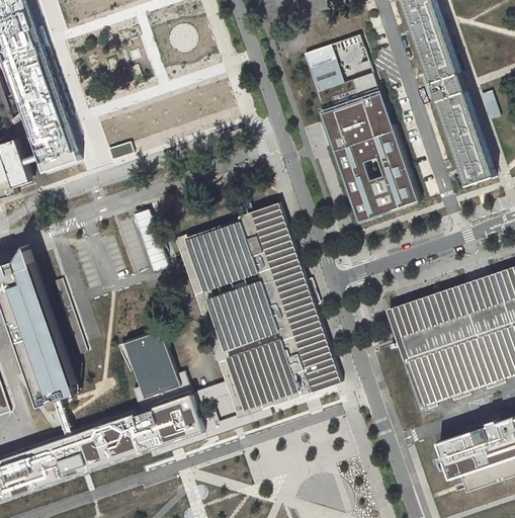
[(26,0),(0,0),(0,36),(2,42),(41,159),(46,170),(81,159),(26,0)]
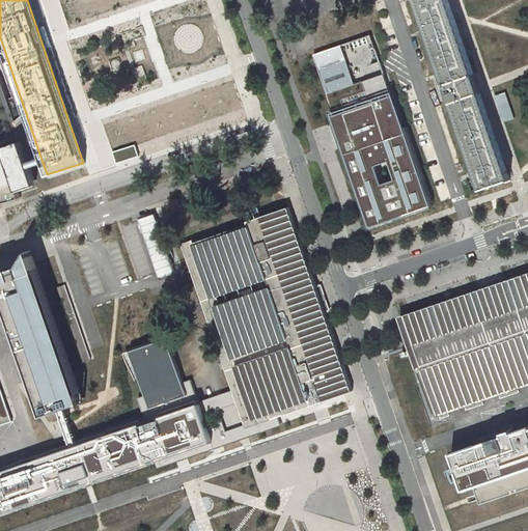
[(478,189),(508,180),(494,140),(476,87),(444,0),(413,0),(425,31),(440,75),(447,99),(469,165),(478,189)]
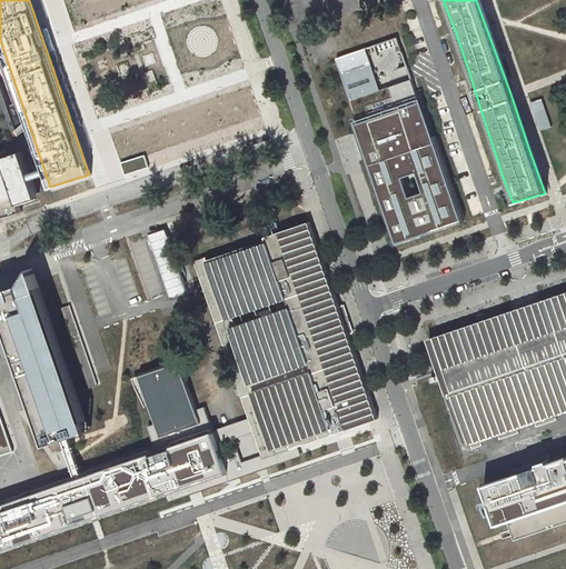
[(432,141),(429,142),(419,112),(415,101),(408,79),(393,37),(361,47),(333,57),(333,59),(347,100),(355,123),(357,129),(357,130),(360,140),(368,162),(366,163),(393,242),(395,241),(458,220),(432,141)]
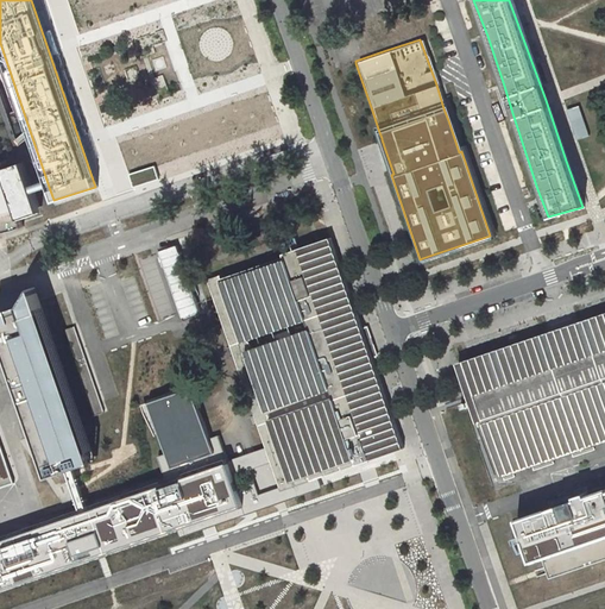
[(0,169),(20,162),(16,146),(0,102),(0,169)]
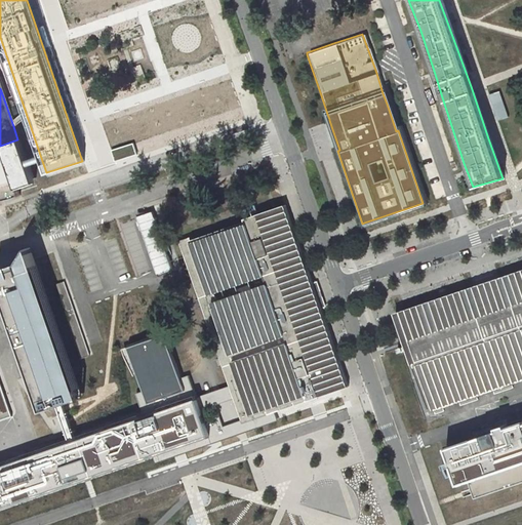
[(495,91),(486,94),(495,121),(505,118),(495,91)]
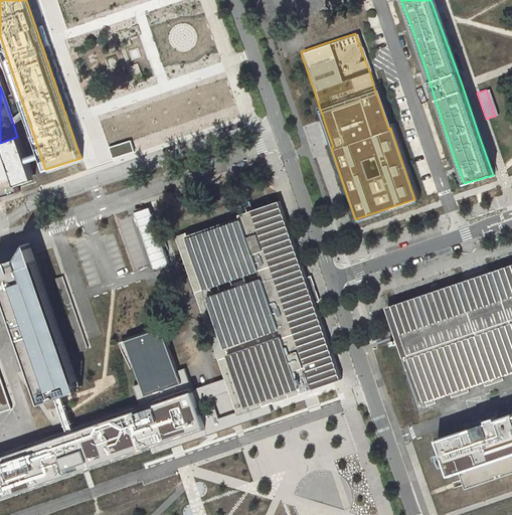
[(17,137),(0,143),(0,192),(0,196),(8,194),(17,191),(13,181),(31,175),(26,162),(17,137)]
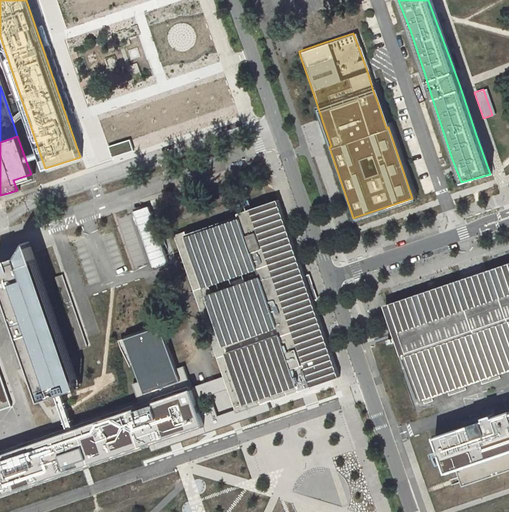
[(110,157),(129,150),(126,141),(106,147),(110,157)]
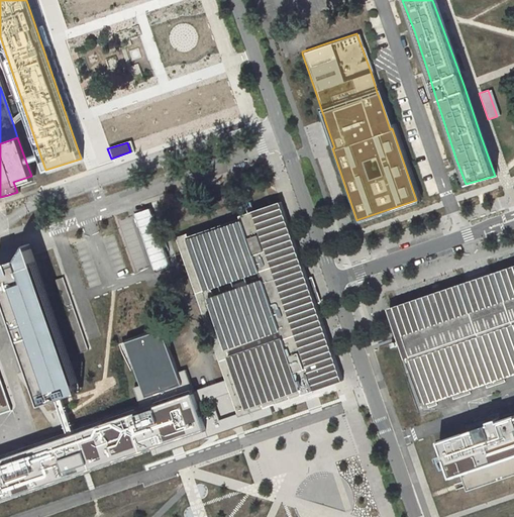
[(185,233),(175,237),(193,289),(196,288),(202,305),(198,306),(213,348),(216,347),(218,354),(221,364),(218,365),(223,380),(228,393),(235,414),(236,417),(253,411),(269,406),(267,401),(306,387),(311,386),(313,391),(340,381),(321,325),(314,304),(309,290),(279,202),(268,206),(251,211),(253,218),(241,223),(240,221),(238,221),(187,239),(185,233)]
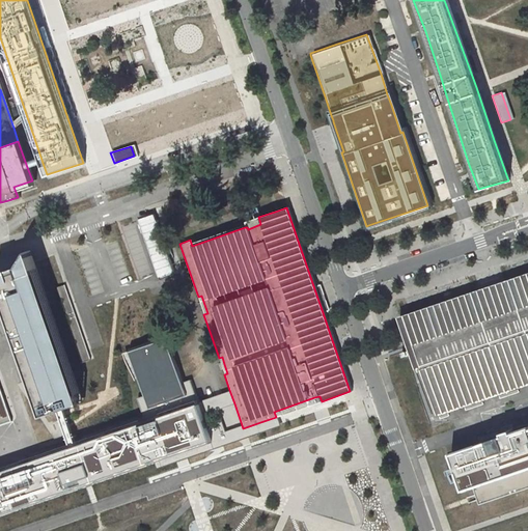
[(151,214),(136,218),(156,277),(170,272),(151,214)]
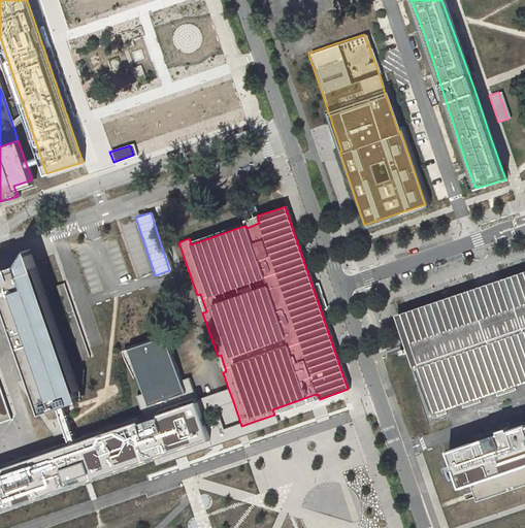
[(247,228),(259,223),(257,216),(251,218),(244,220),(242,221),(243,226),(245,226),(247,228)]
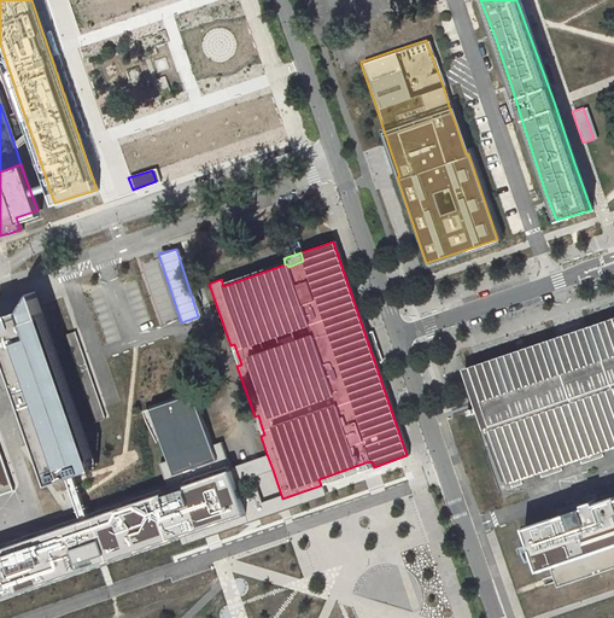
[(16,308),(0,313),(0,334),(50,478),(64,473),(68,472),(71,471),(88,465),(37,315),(33,302),(16,308)]
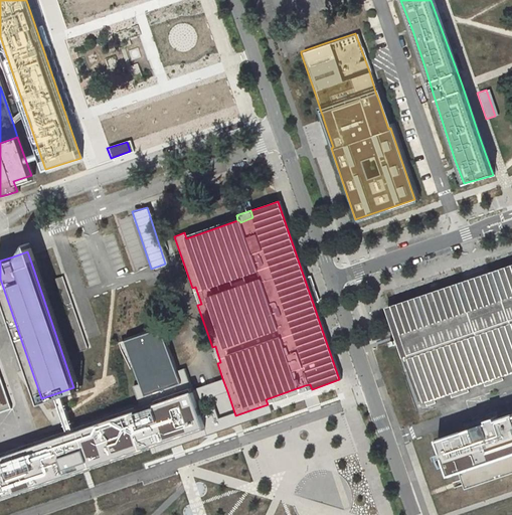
[(511,265),(487,274),(488,278),(477,282),(476,282),(464,286),(463,282),(437,290),(411,299),(385,308),(394,334),(398,332),(399,334),(400,338),(406,356),(421,400),(427,398),(431,397),(447,391),(456,388),(460,387),(464,385),(480,380),(485,378),(489,376),(494,375),(498,373),(511,368),(511,265)]
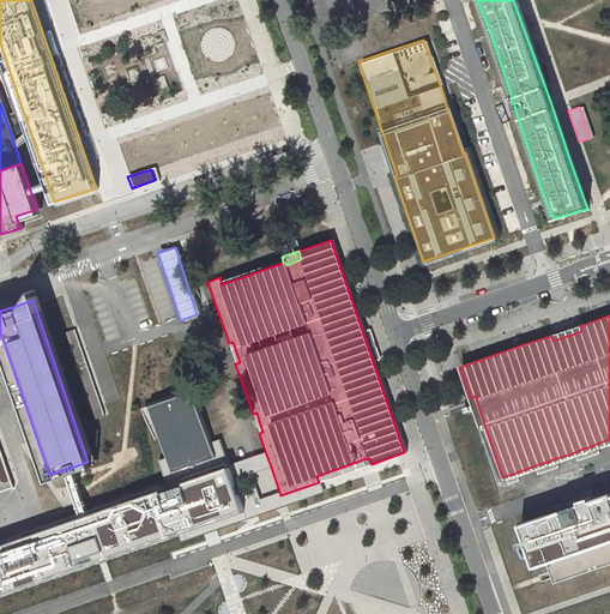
[(581,331),(580,326),(551,336),(553,341),(567,336),(568,336),(581,331)]
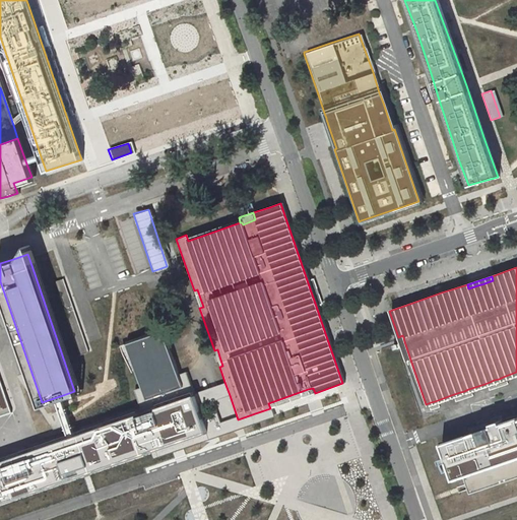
[(61,278),(52,281),(77,355),(86,353),(61,278)]
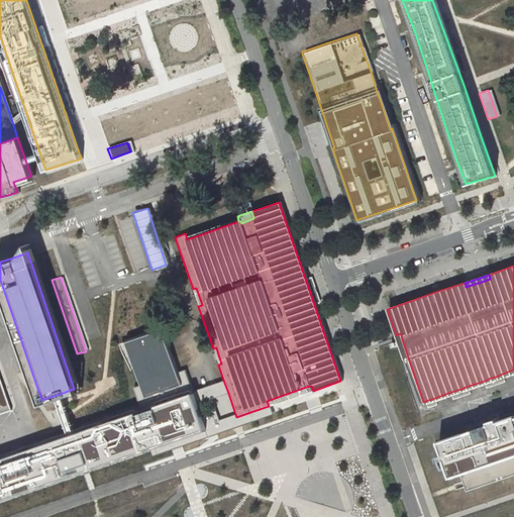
[(198,306),(202,305),(196,288),(193,289),(198,306)]
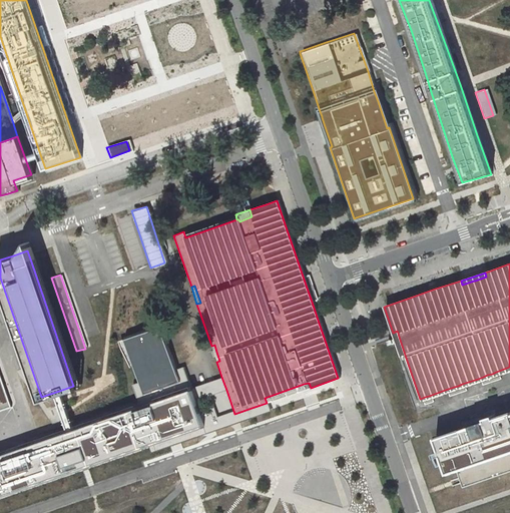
[(132,367),(168,355),(159,327),(122,339),(132,367)]
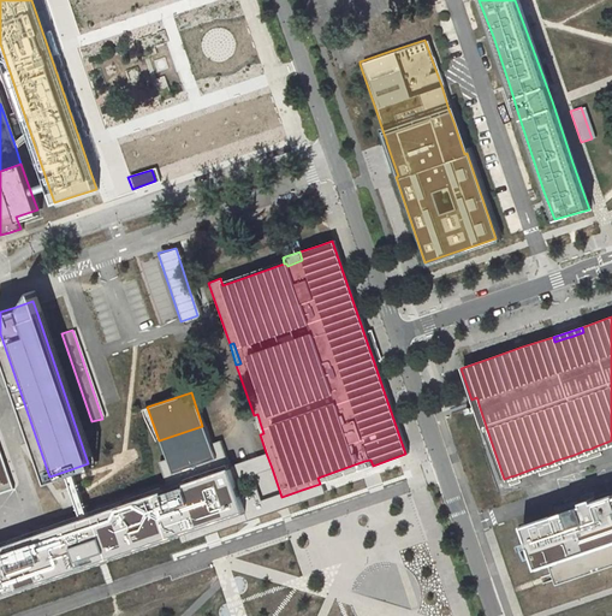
[(486,426),(479,404),(477,400),(476,397),(471,400),(481,427),(486,426)]
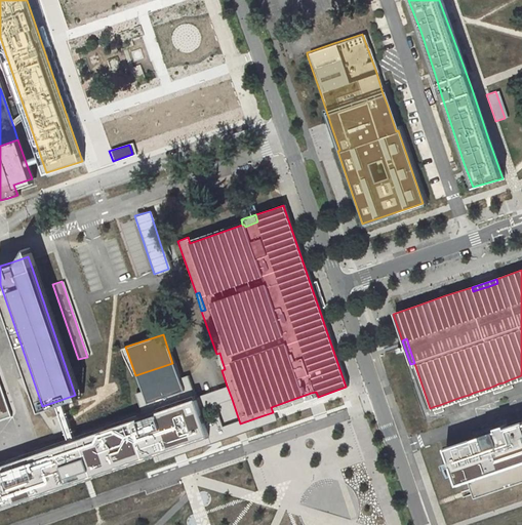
[(222,370),(225,369),(222,360),(219,353),(216,354),(218,361),(222,370)]
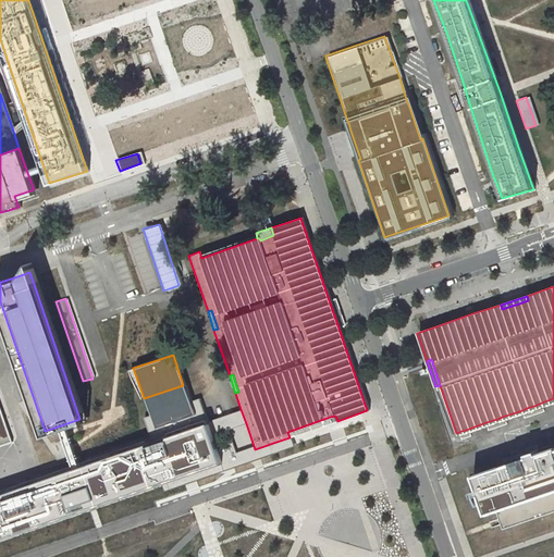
[(0,530),(86,502),(185,467),(187,466),(202,461),(205,468),(233,458),(232,454),(229,444),(222,446),(214,448),(210,435),(205,421),(197,398),(189,401),(183,385),(144,398),(149,415),(142,417),(147,434),(150,443),(78,468),(75,469),(72,470),(0,494),(0,530)]
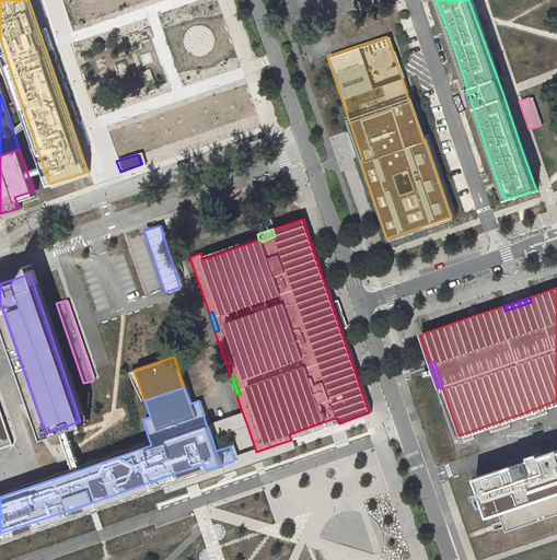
[(524,420),(544,413),(542,406),(537,408),(532,409),(528,411),(522,413),(524,420)]
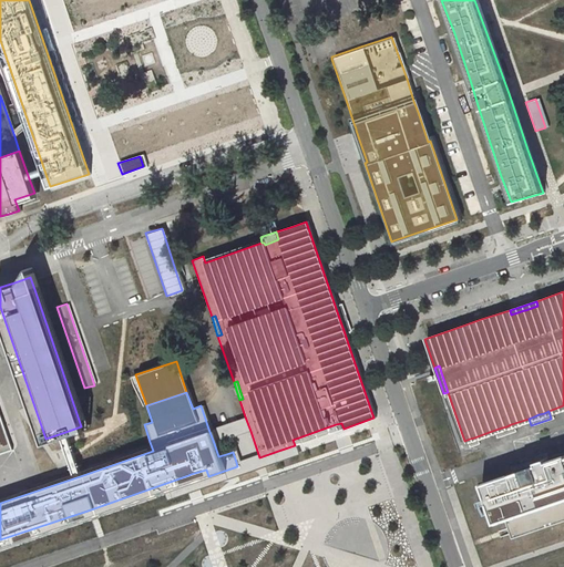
[(0,453),(12,450),(0,415),(0,453)]
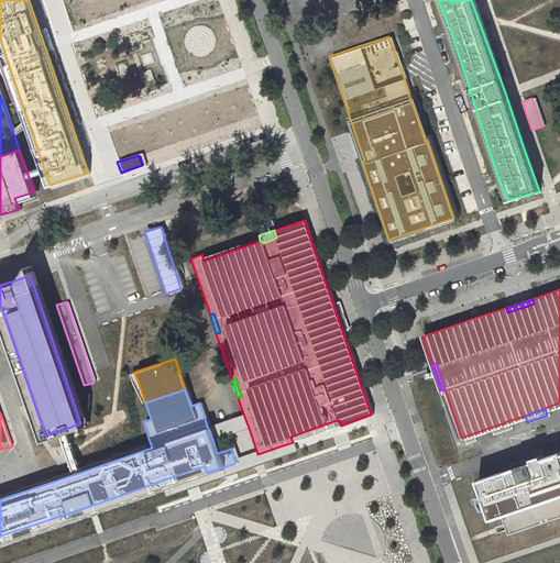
[(249,428),(243,414),(207,426),(212,440),(249,428)]
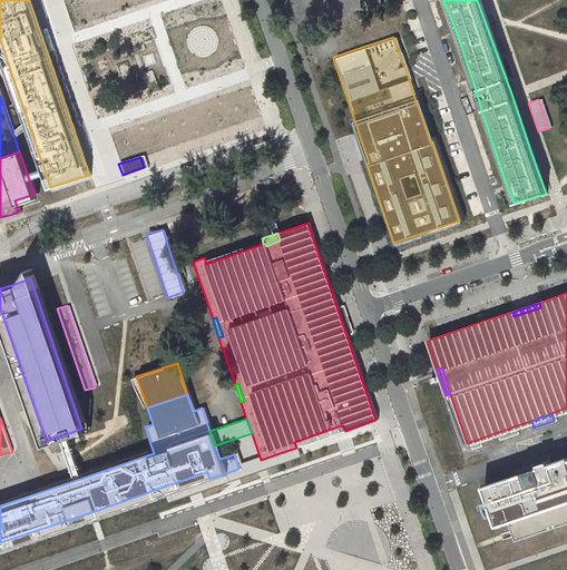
[(345,431),(343,425),(338,426),(294,442),(296,448),(340,432),(345,431)]
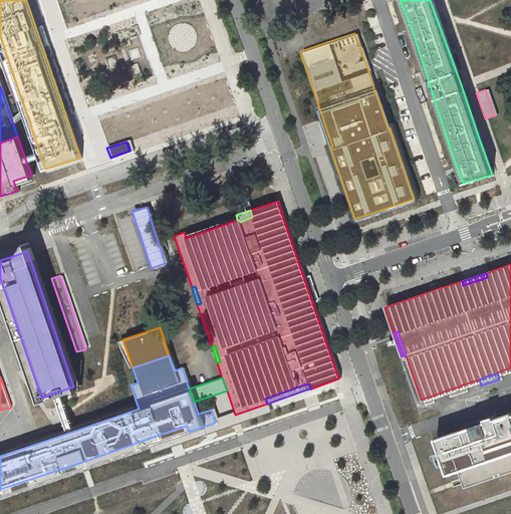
[(465,392),(463,384),(459,387),(455,388),(446,391),(448,397),(465,392)]
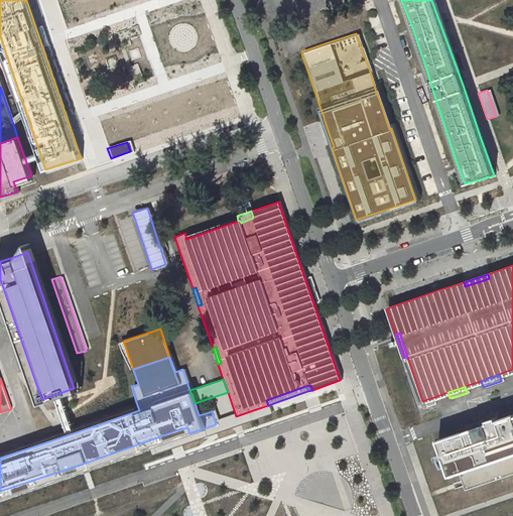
[(424,407),(433,404),(431,398),(427,399),(422,401),(424,407)]
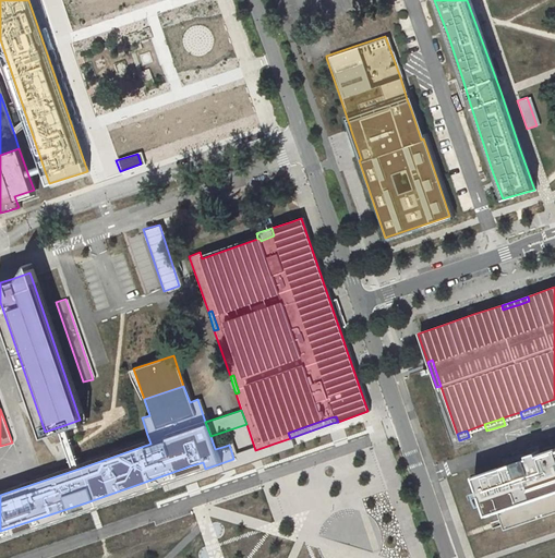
[(205,469),(203,462),(188,466),(185,468),(86,502),(0,531),(0,538),(88,509),(160,484),(161,488),(163,493),(182,486),(189,484),(195,482),(216,474),(232,469),(249,463),(258,460),(261,459),(278,452),(293,447),(292,445),(291,441),(290,438),(274,444),(255,450),(254,447),(248,448),(232,455),(233,459),(205,469)]
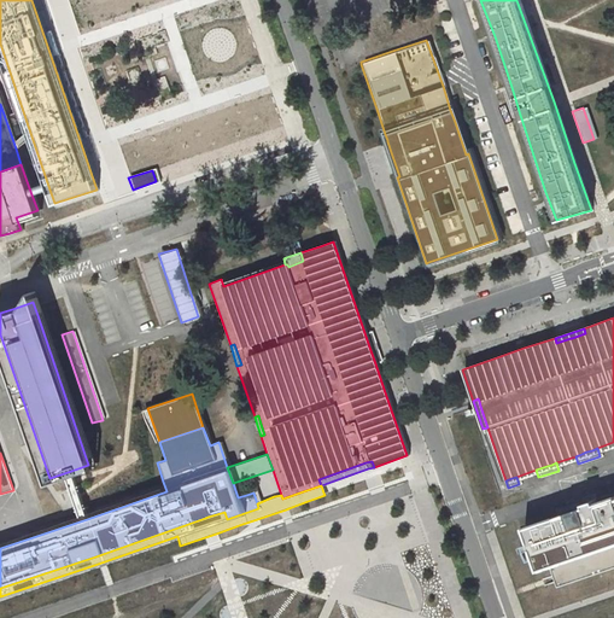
[(613,496),(594,503),(592,500),(582,503),(583,506),(578,508),(554,516),(554,517),(534,524),(520,529),(534,570),(545,566),(553,588),(613,566),(613,496)]
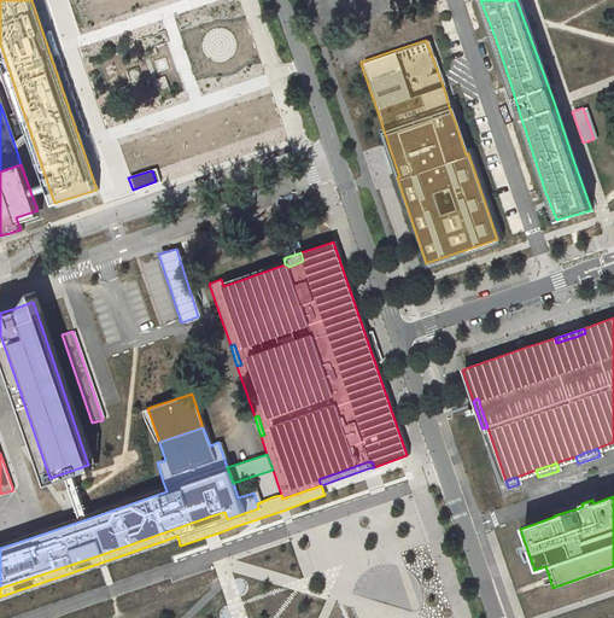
[(328,565),(328,559),(296,559),(296,575),(315,575),(315,565),(328,565)]
